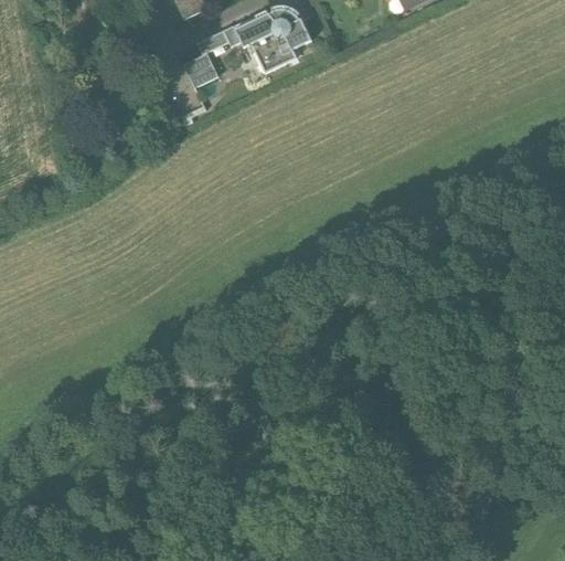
[(206,9),(201,0),(176,0),(185,19),(206,9)]
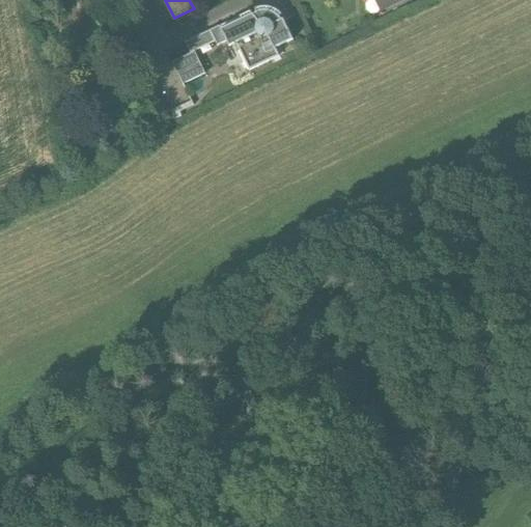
[(256,10),(252,12),(247,9),(219,23),(226,38),(228,44),(236,40),(249,67),(279,53),(276,46),(294,37),(283,17),(282,17),(280,14),(282,11),(278,7),(272,5),(263,3),(254,6),(256,10)]
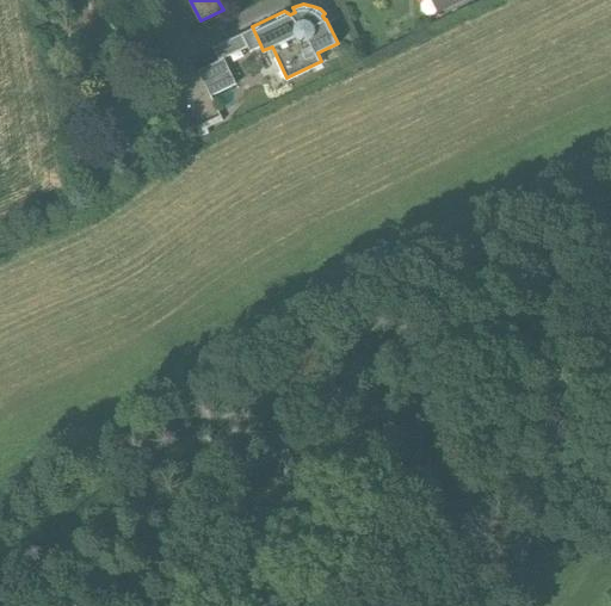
[(250,50),(260,44),(252,26),(241,32),(247,44),(250,50)]
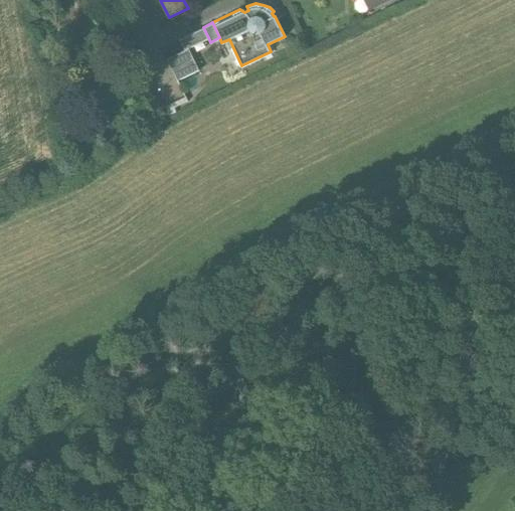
[(188,47),(208,37),(203,27),(180,38),(185,48),(188,47)]
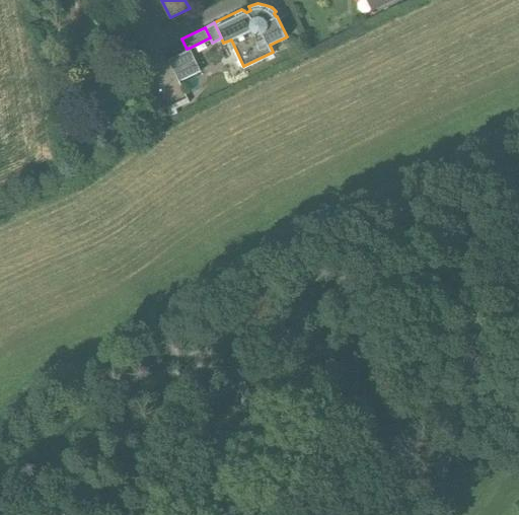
[(200,69),(190,48),(187,49),(167,58),(178,80),(200,69)]
